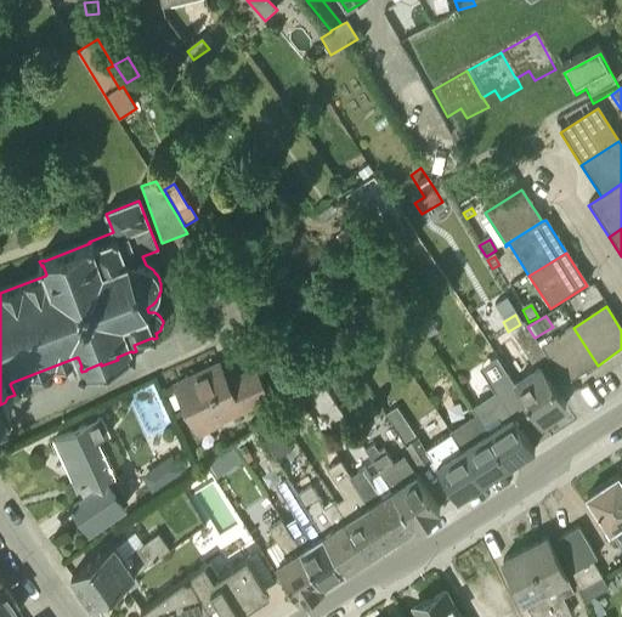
[(341,341),(354,334),(346,323),(334,332),(341,341)]
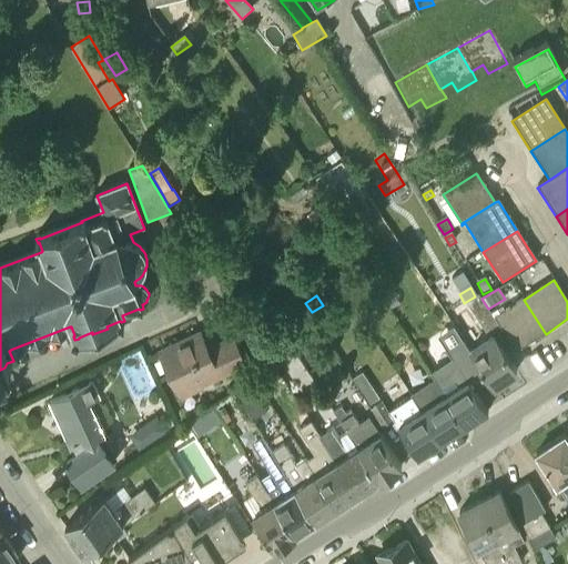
[(504,333),(494,319),(479,295),(467,304),(489,338),(493,336),(495,340),(504,333)]
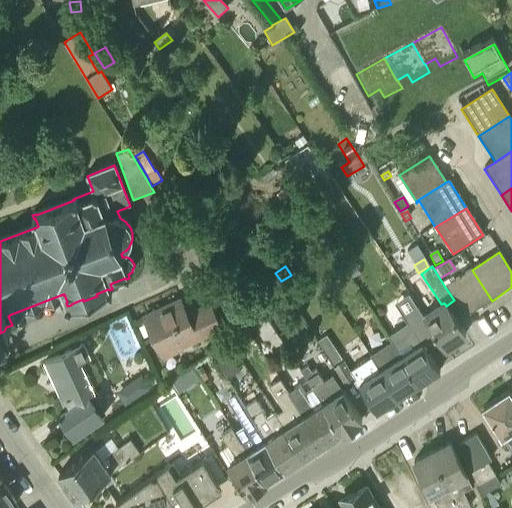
[(445,287),(454,300),(465,318),(492,301),(472,270),(445,287)]
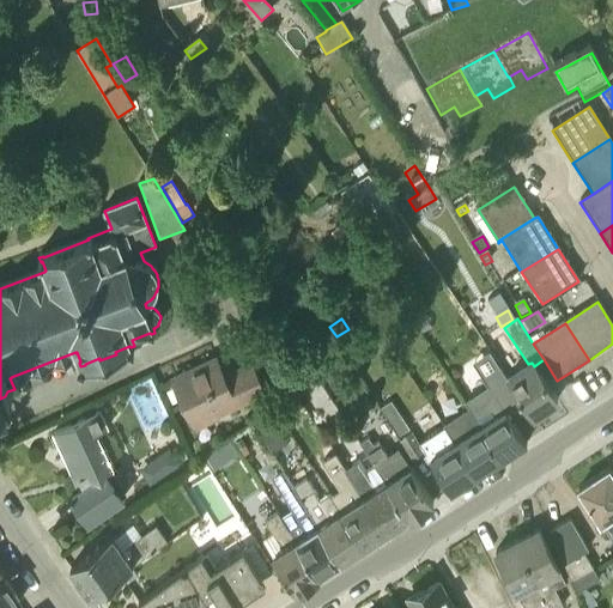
[(382,340),(372,347),(378,354),(388,347),(382,340)]
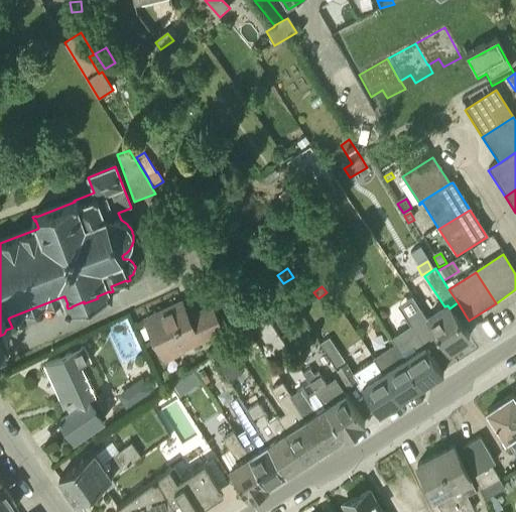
[(183,353),(224,334),(212,308),(188,320),(181,304),(145,322),(165,364),(184,355),(183,353)]
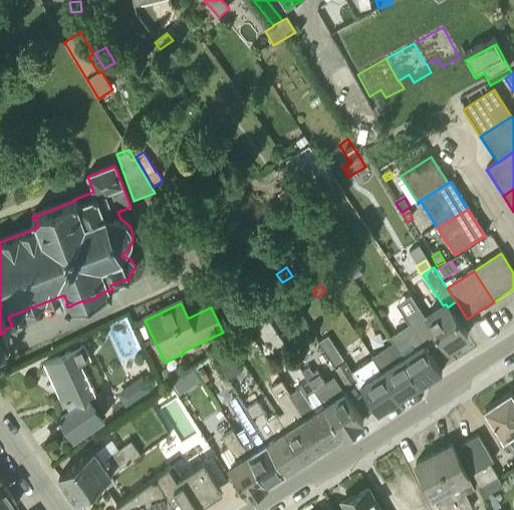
[(446,304),(443,305),(425,317),(446,351),(468,337),(448,307),(446,304)]
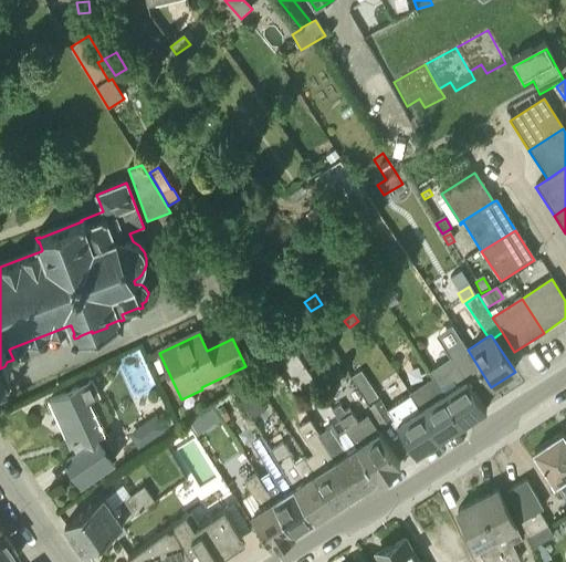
[(326,355),(316,339),(299,350),(308,366),(326,355)]
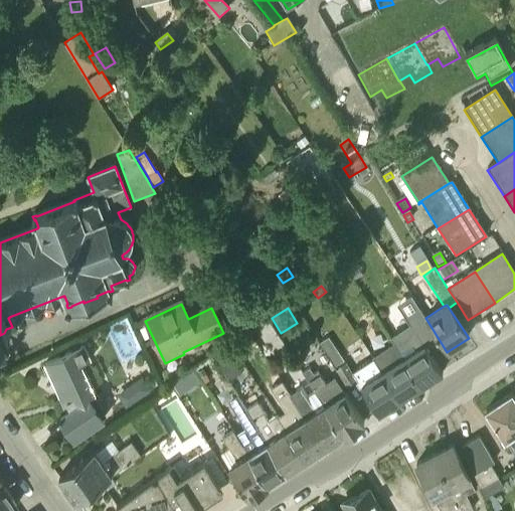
[(374,358),(383,373),(401,401),(423,386),(405,359),(395,344),(374,358)]
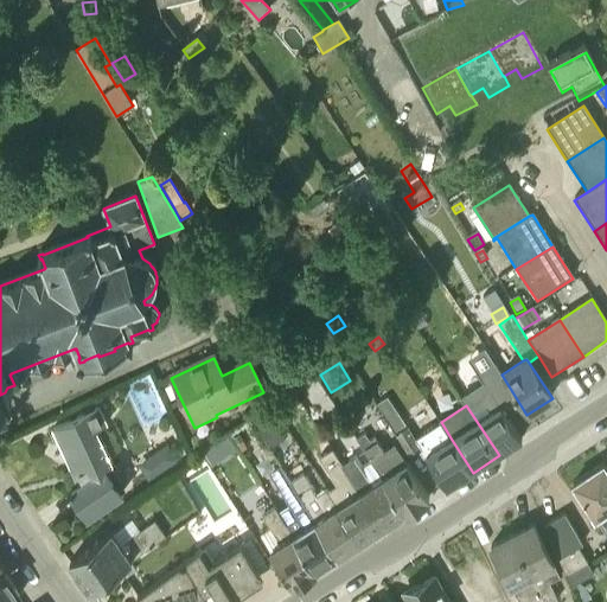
[(478,423),(499,455),(522,441),(500,409),(478,423)]
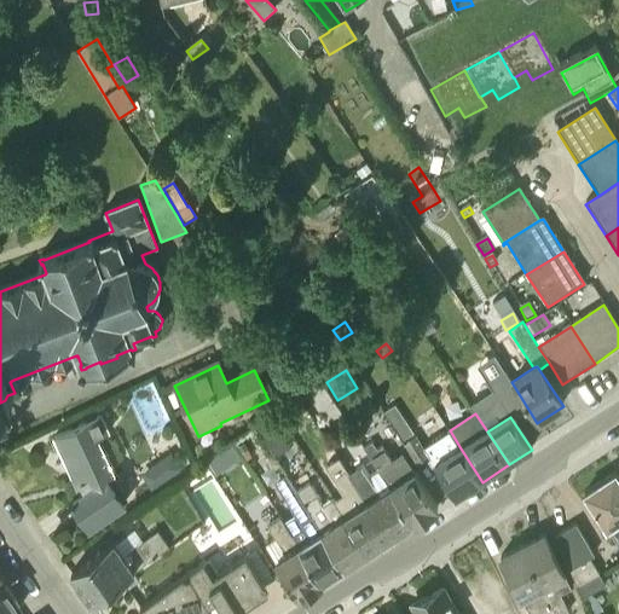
[(88,529),(126,504),(108,478),(116,474),(99,440),(109,436),(100,418),(55,440),(75,485),(77,484),(82,494),(69,504),(70,507),(74,504),(90,527),(88,528),(88,529)]
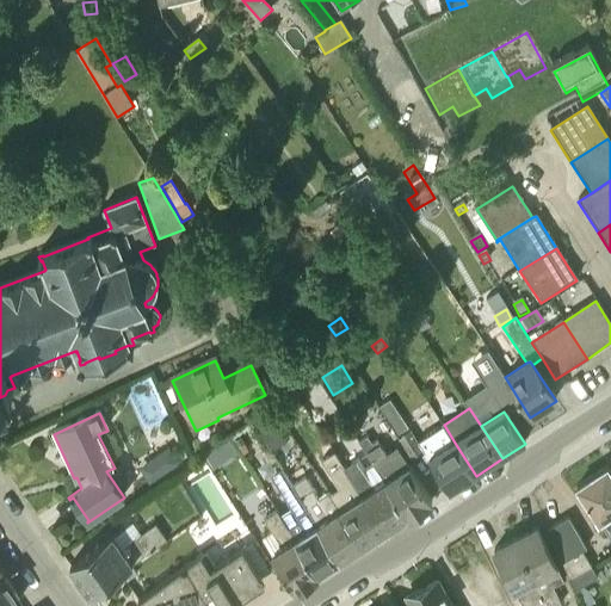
[(408,431),(400,418),(390,425),(397,437),(408,431)]
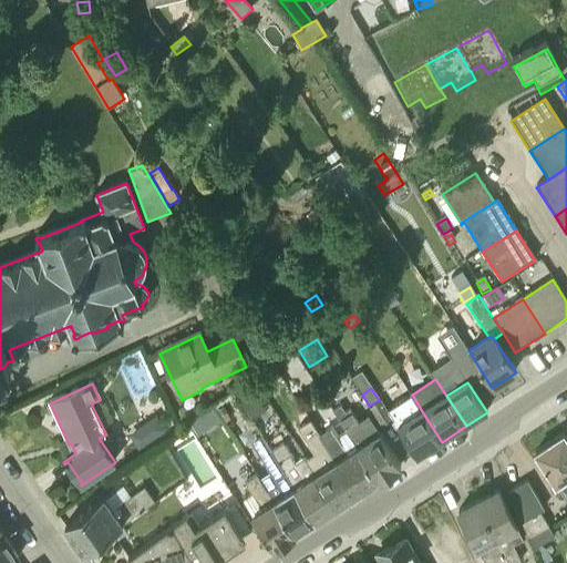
[(265,415),(253,395),(239,402),(253,422),(265,415)]
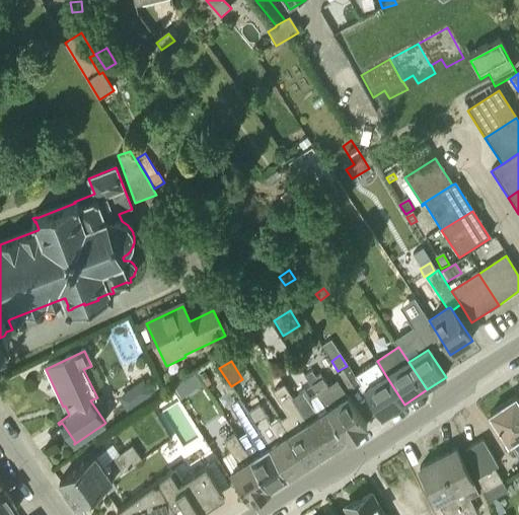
[(339,374),(350,392),(361,385),(350,367),(339,374)]
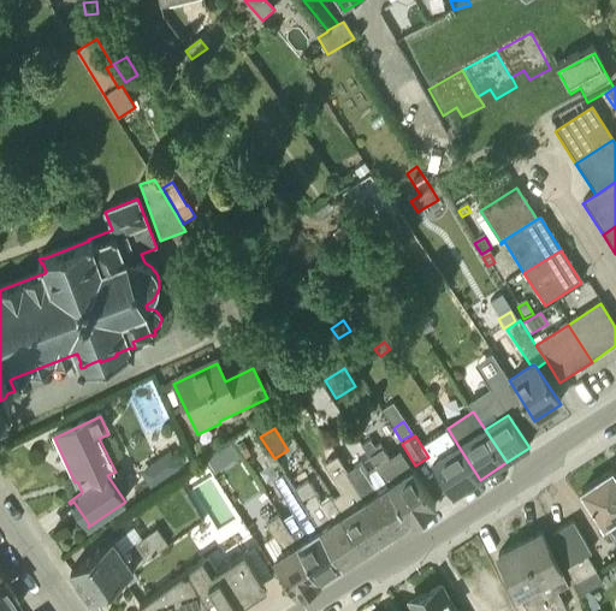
[(371,443),(363,448),(379,472),(413,523),(436,508),(400,454),(390,460),(384,450),(378,454),(371,443)]
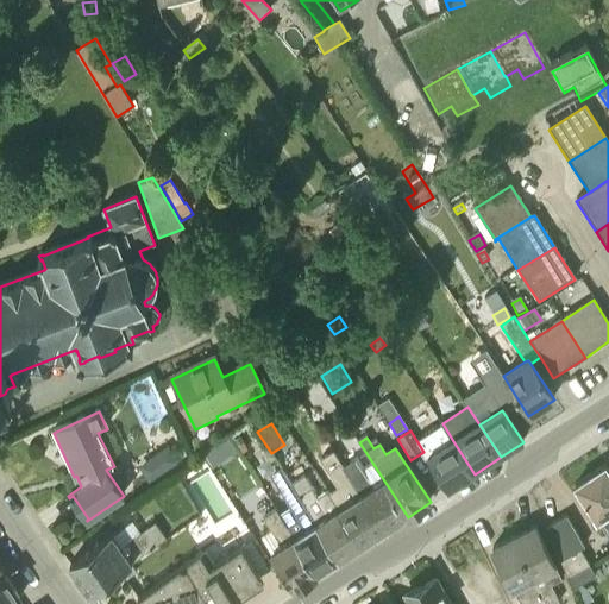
[(453,441),(424,460),(433,473),(435,471),(449,491),(475,474),(453,441)]
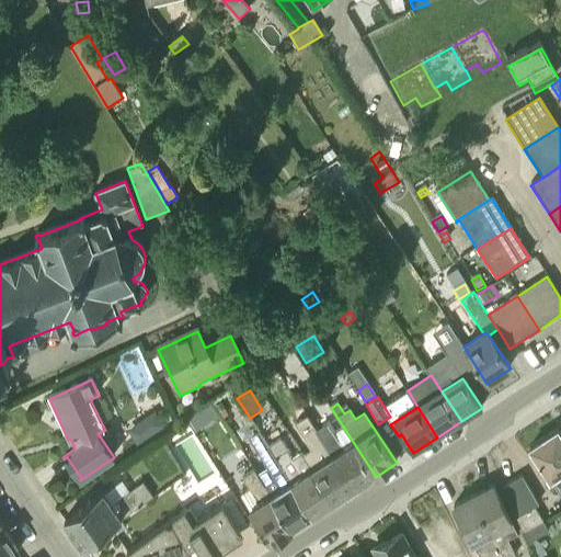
[(206,425),(198,415),(187,422),(195,433),(206,425)]
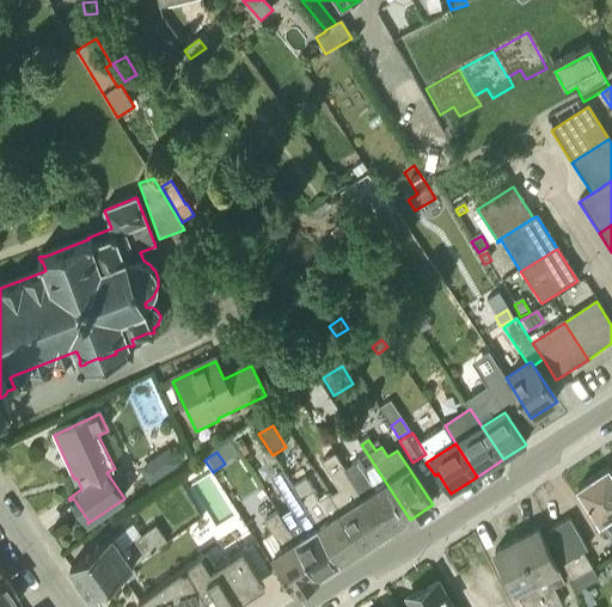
[(332,497),(365,547),(389,533),(347,470),(346,471),(336,457),(323,464),(341,491),(332,497)]
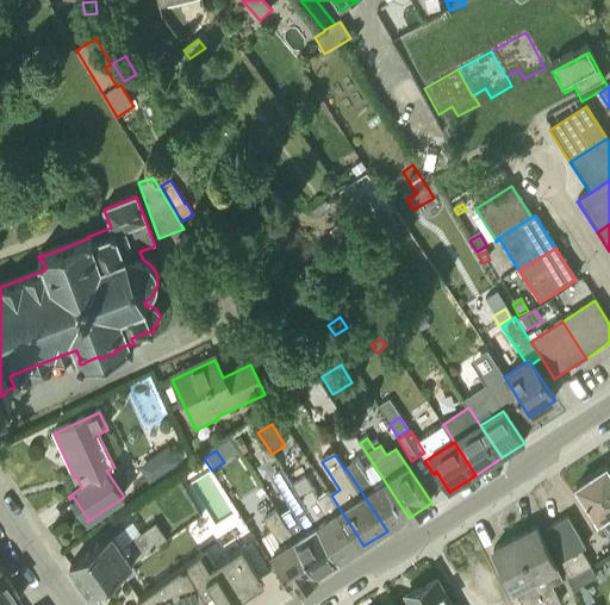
[(358,461),(346,468),(387,531),(405,519),(406,519),(408,518),(408,519),(409,518),(375,467),(365,473),(358,461)]
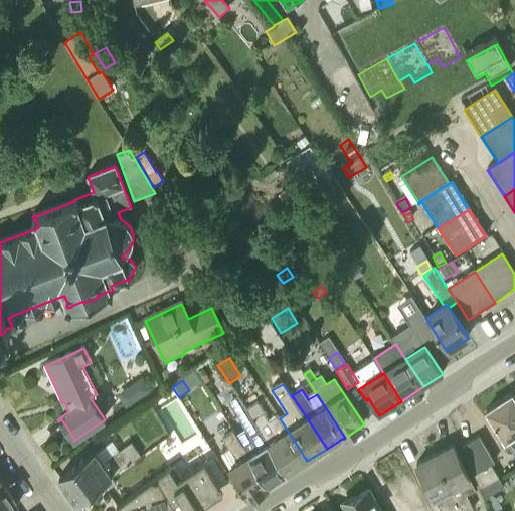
[(514,400),(512,395),(486,412),(514,456),(514,455),(514,400)]
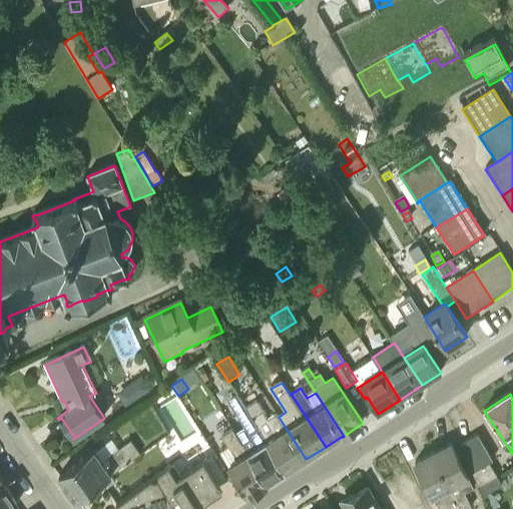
[(236,435),(269,484),(287,472),(246,410),(237,397),(227,403),(245,430),(236,435)]
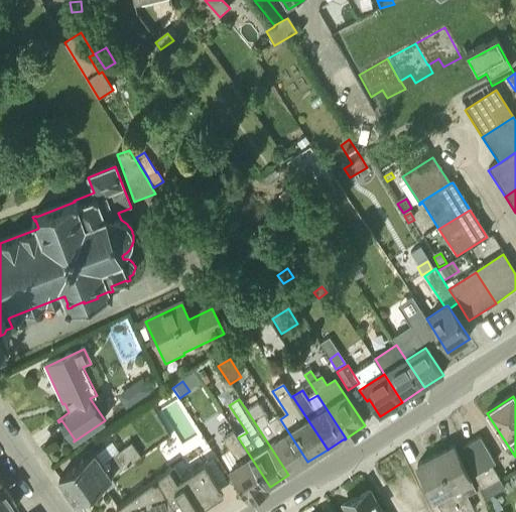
[(248,412),(288,475),(307,462),(280,419),(279,419),(278,417),(269,423),(258,405),(248,412)]
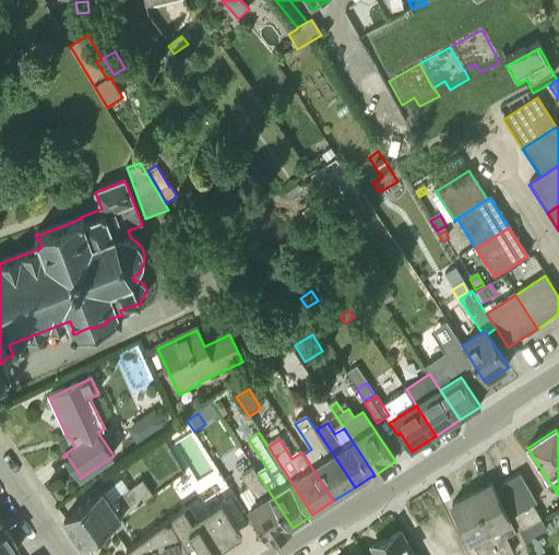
[(250,491),(240,496),(270,543),(293,529),(292,528),(293,528),(258,474),(256,470),(254,471),(248,461),(236,469),(250,491)]
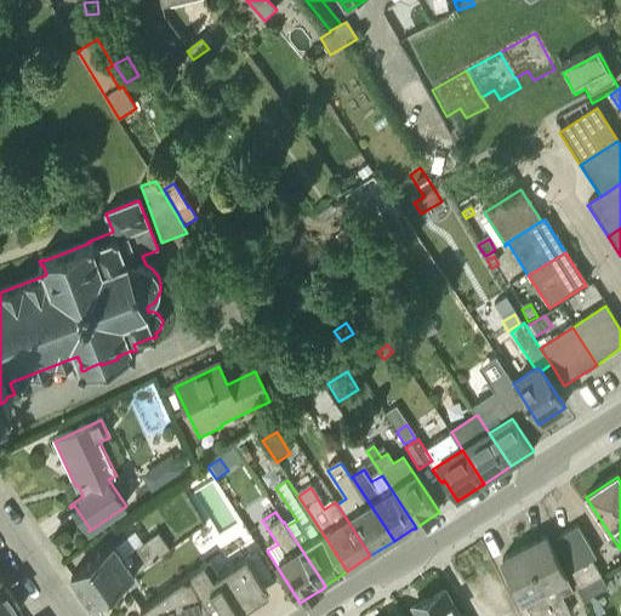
[(570,572),(571,571),(596,558),(579,528),(557,541),(570,572)]
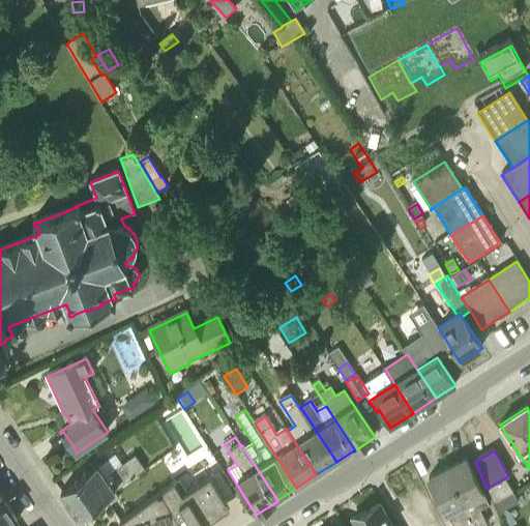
[(78,518),(94,506),(145,470),(136,457),(110,475),(115,481),(111,485),(98,467),(61,494),(78,518)]
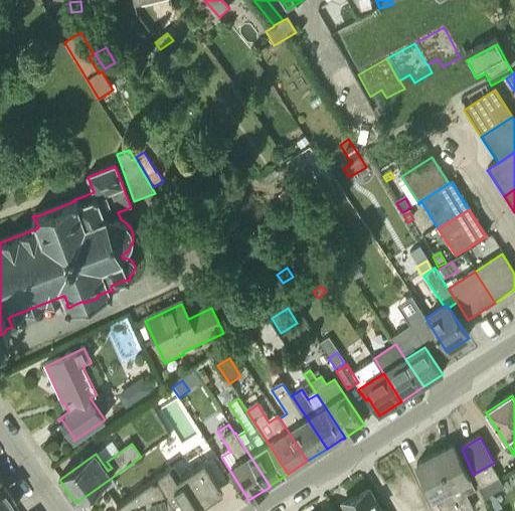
[(467,496),(476,492),(453,447),(436,456),(459,501),(463,510),(474,510),(467,496)]
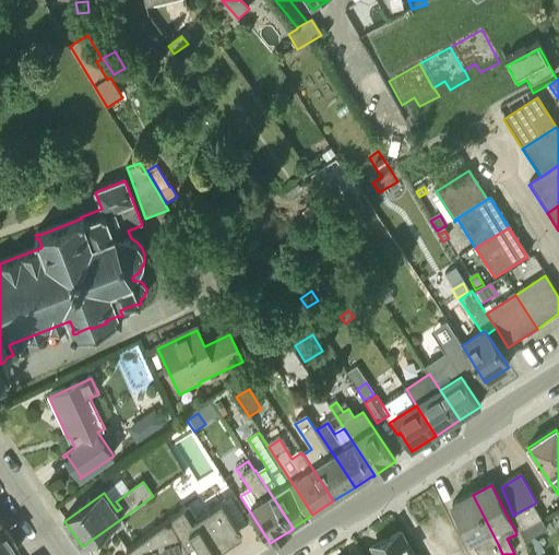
[(473,544),(478,554),(498,544),(473,495),(452,506),(472,544),(473,544)]
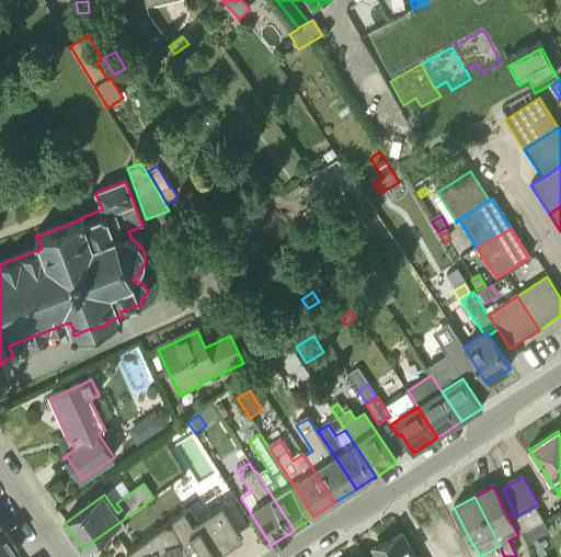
[(194,526),(186,515),(145,542),(126,554),(128,556),(178,556),(196,545),(203,556),(217,556),(214,549),(239,533),(222,507),(194,526)]
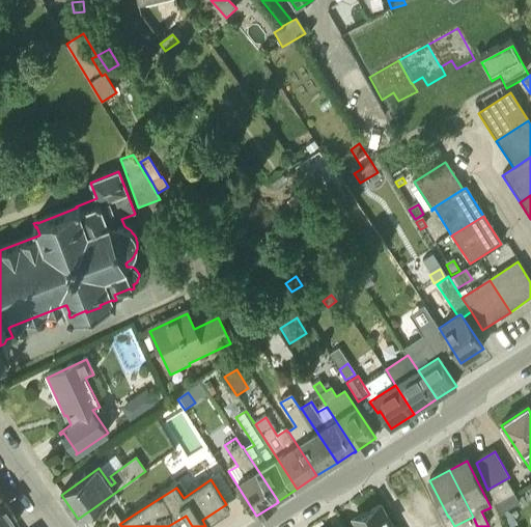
[(499,517),(520,503),(507,480),(488,489),(499,517)]
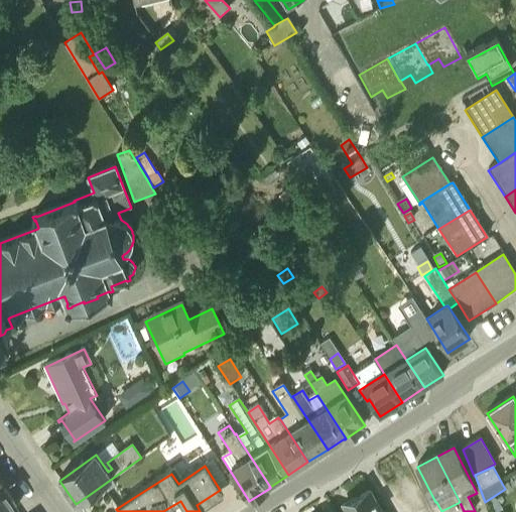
[(116,486),(111,480),(102,486),(107,493),(116,486)]
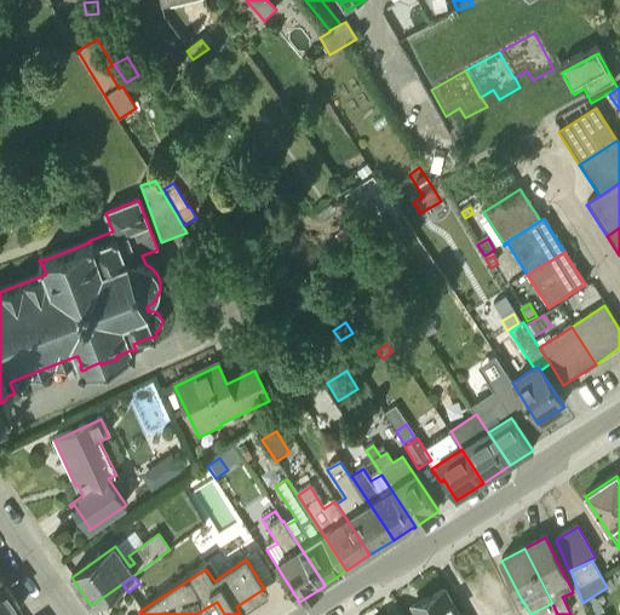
[(15,614),(22,609),(5,585),(0,588),(0,614),(15,614)]
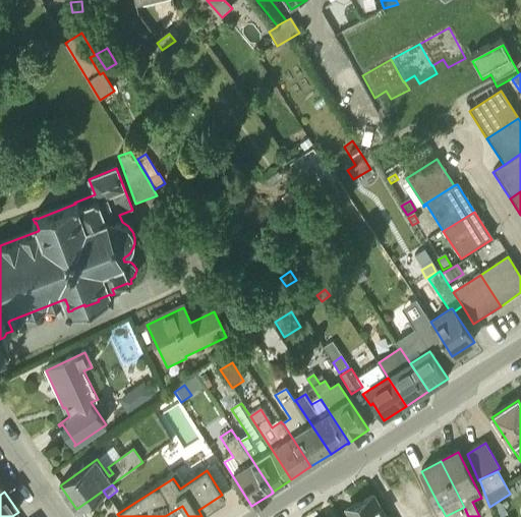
[(384,516),(373,497),(346,511),(349,516),(384,516)]
